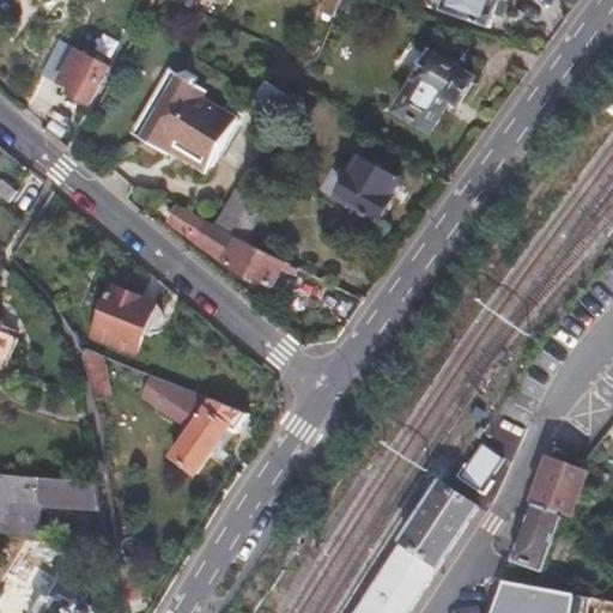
[(358,0),(338,0),(335,6),(354,11),(358,0)]
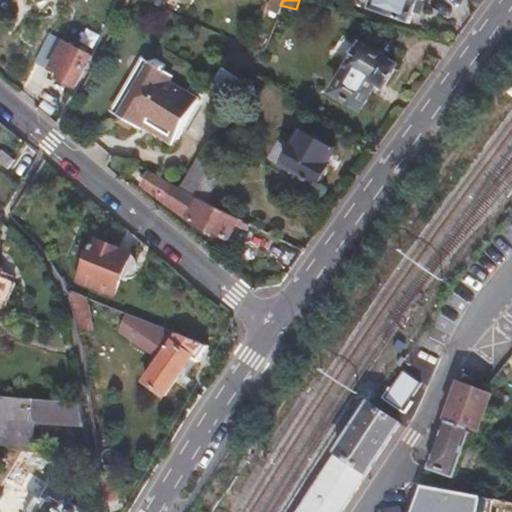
[(373,0),(371,6),(411,20),(417,0),(373,0)]
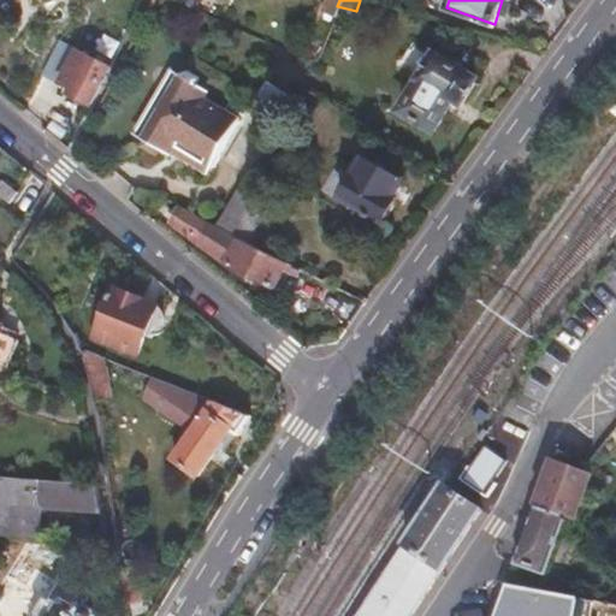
[(60,76),(76,45),(58,35),(41,66),(60,76)]
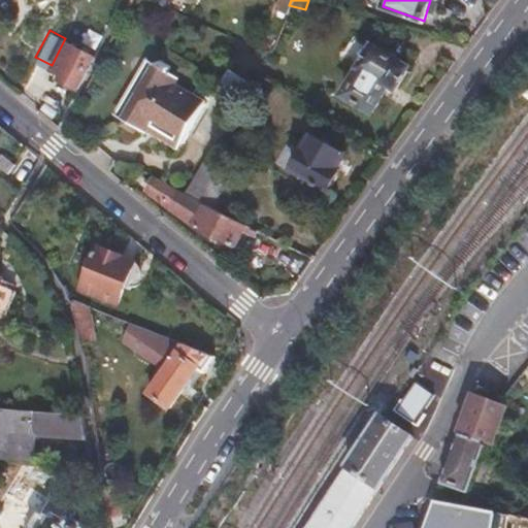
[(80,77),(93,54),(65,38),(52,65),(52,66),(59,70),(57,76),(76,87),(80,77)]
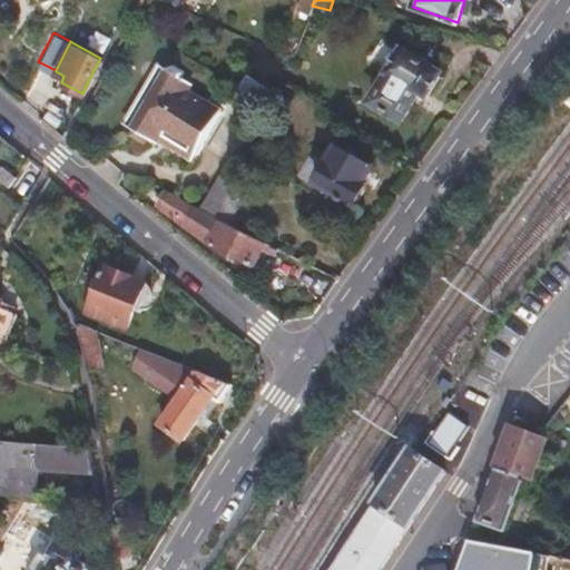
[(442,69),(405,43),(371,96),(402,116),(422,87),(428,91),(442,69)]
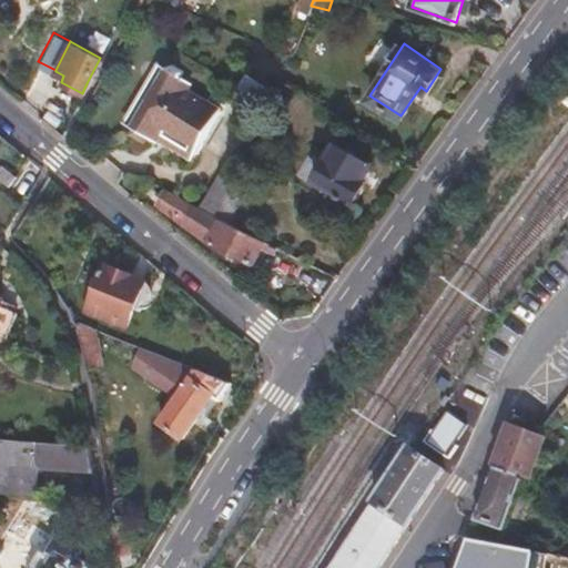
[(163,60),(155,57),(122,118),(152,133),(156,128),(192,146),(217,100),(182,81),(186,73),(176,68),(180,62),(166,54),(163,60)]
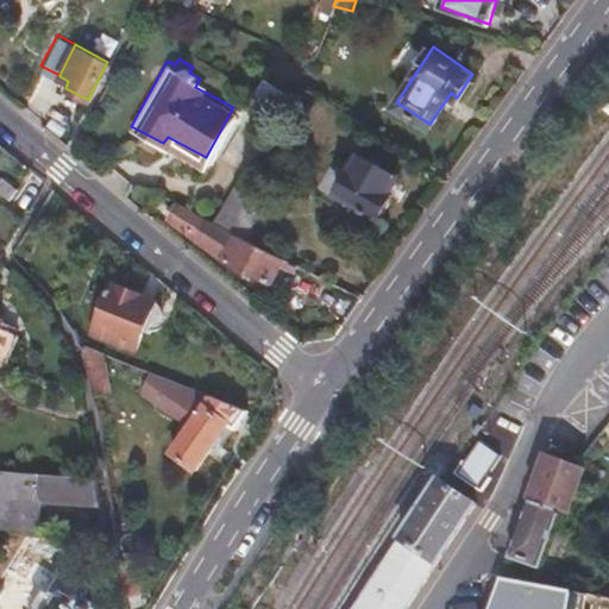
[(389,187),(396,174),(357,154),(356,157),(349,152),(338,169),(345,174),(336,192),(378,214),(393,189),(389,187)]
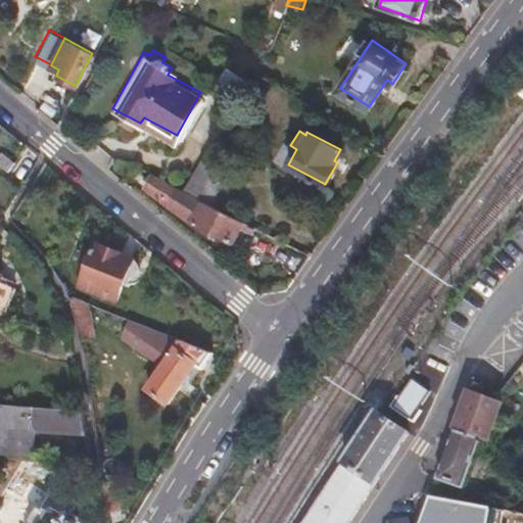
[(0,152),(0,165),(5,171),(12,161),(0,152)]
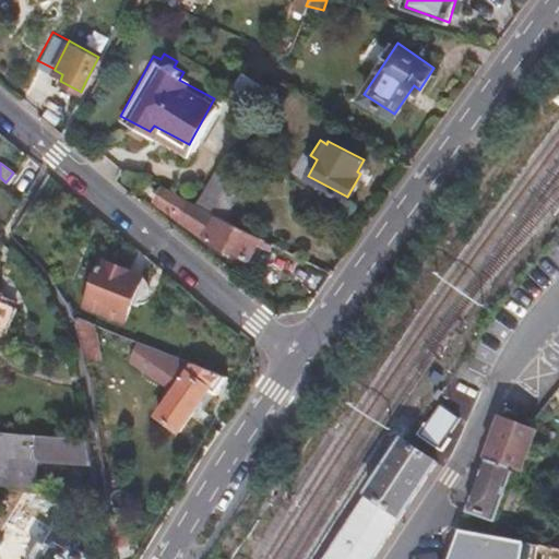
[(199,200),(227,214),(244,185),(218,168),(199,200)]
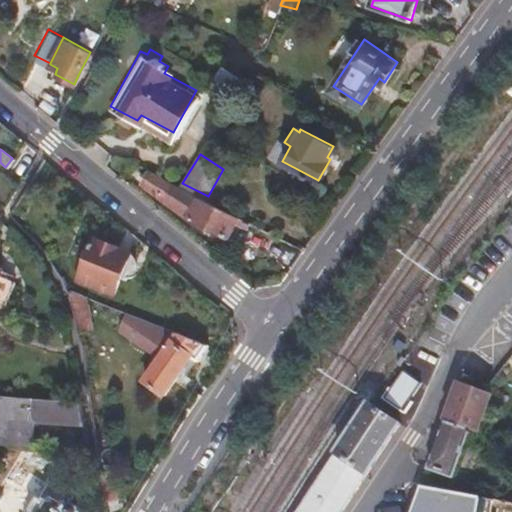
[(248,225),(251,219),(236,211),(208,196),(182,183),(154,168),(147,181),(165,191),(164,194),(191,214),(229,234),(238,219),(248,225)]
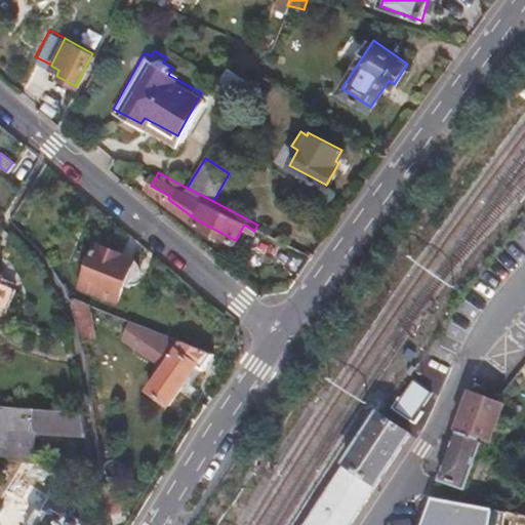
[(139,263),(104,248),(87,286),(122,300),(134,273),(137,273),(139,273),(142,271),(142,268),(142,265),(139,263)]
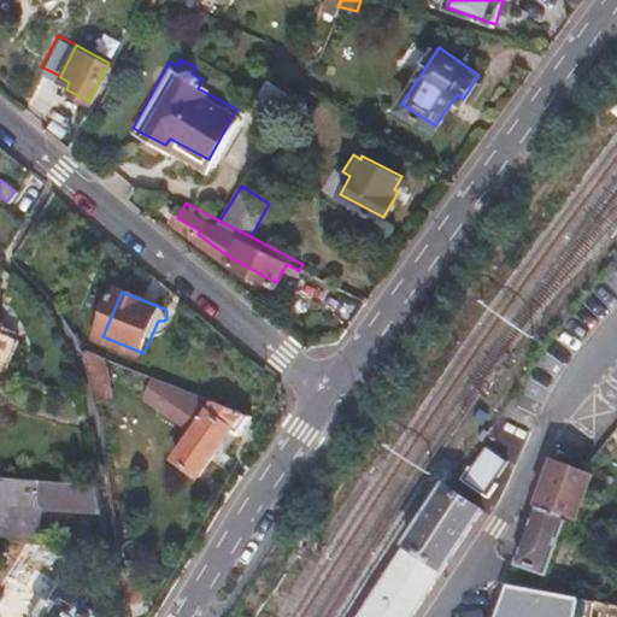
[(0,321),(0,352),(15,358),(22,339),(4,331),(6,324),(0,321)]
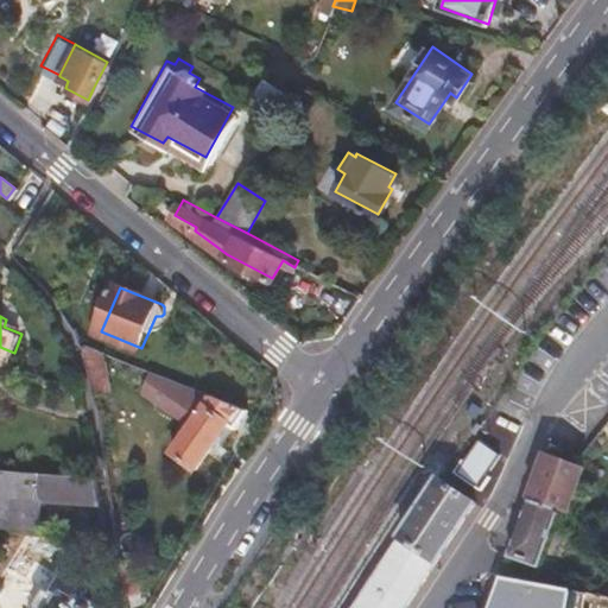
[(249,411),(154,372),(144,390),(191,425),(171,453),(194,470),(229,425),(235,430),(249,411)]
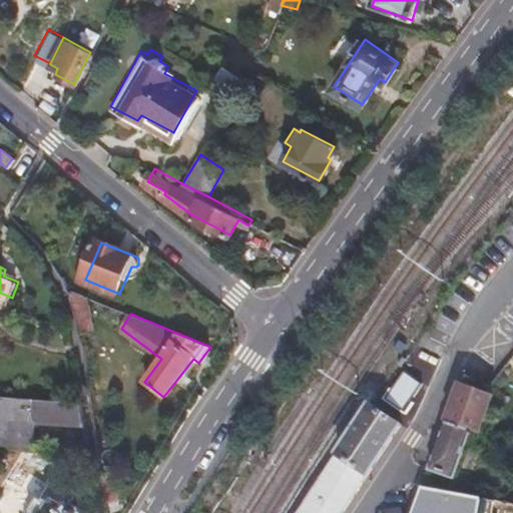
[(423,385),(404,372),(386,397),(405,410),(423,385)]
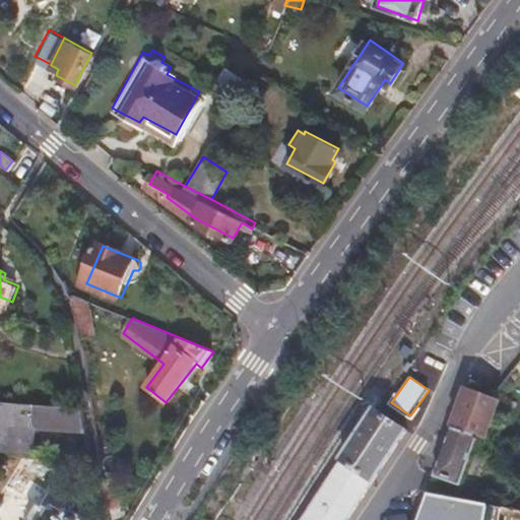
[(502,443),(514,402),(499,397),(475,388),(470,398),(468,402),(458,425),(489,439),(502,443)]
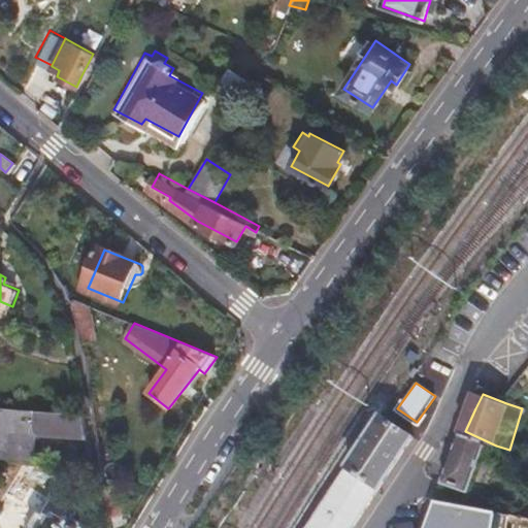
[(33,432),(87,435),(84,413),(0,406),(0,414),(0,455),(31,457),(33,432)]
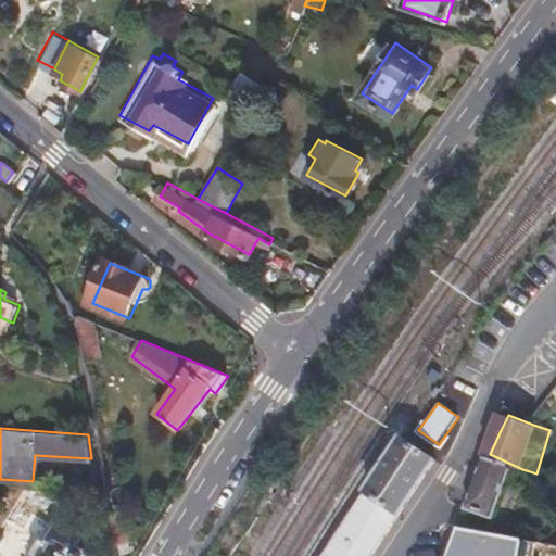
[(320,555),(369,555),(390,527),(395,519),(407,501),(436,458),(420,449),(400,436),(394,443),(371,478),(349,513),(320,555)]
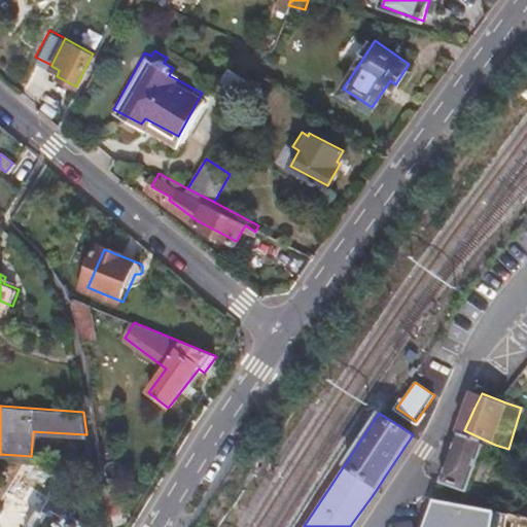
[(495,445),(464,430),(450,462),(442,482),(479,496),(495,445)]
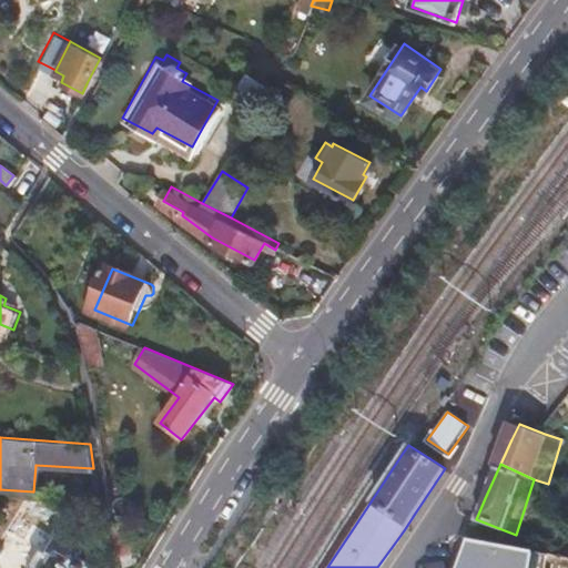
[(130,518),(111,519),(117,553),(135,550),(130,518)]
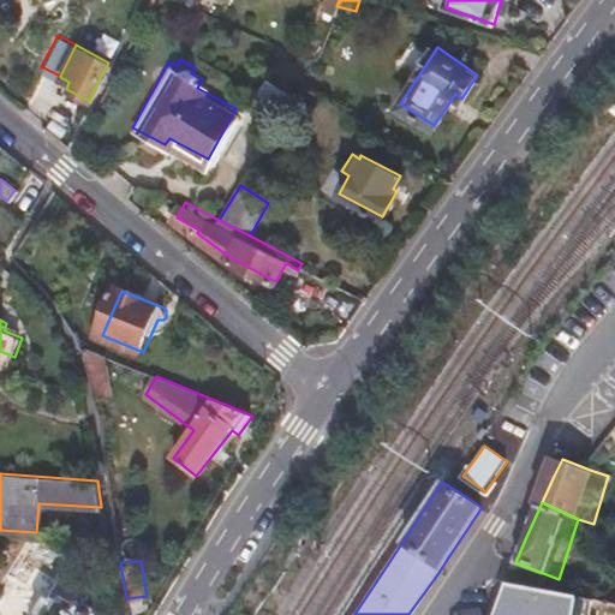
[(95,583),(67,566),(58,583),(52,579),(43,595),(43,602),(46,603),(39,614),(13,614),(9,613),(6,614),(93,614),(94,614),(96,614),(101,605),(97,598),(89,592),(95,583)]
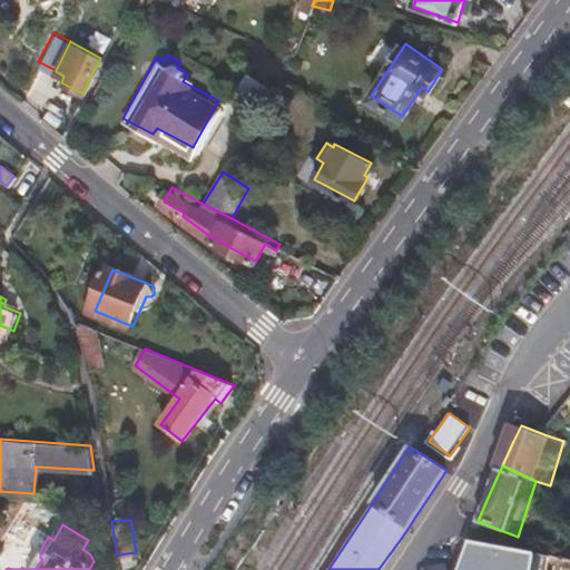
[(455,569),(569,569),(569,560),(468,539),(457,567),(455,569)]
